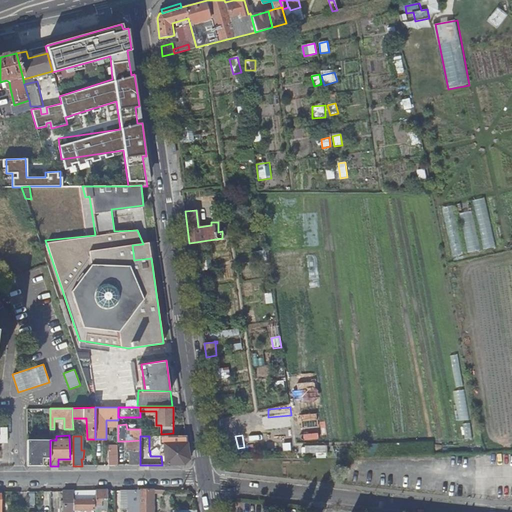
[(50,439),(27,439),(27,466),(42,466),(42,458),(50,458),(50,439)]
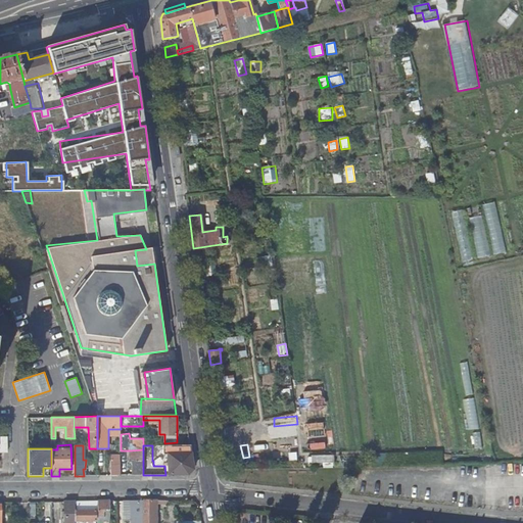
[(143,475),(143,449),(130,450),(130,461),(132,461),(132,469),(133,475),(143,475)]
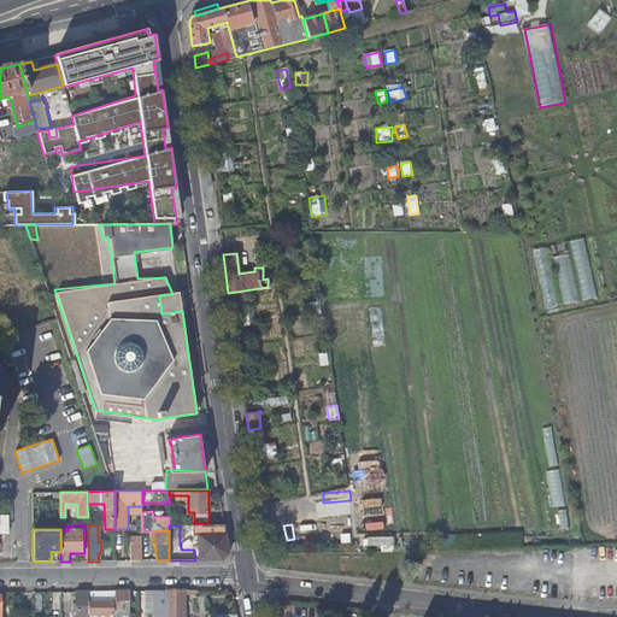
[(368,538),(368,550),(393,548),(393,538),(368,538)]
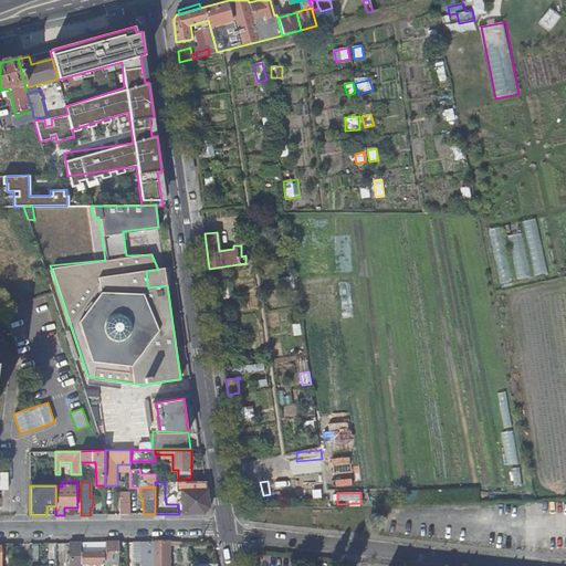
[(210,506),(210,503),(208,496),(179,498),(180,514),(203,513),(210,506)]
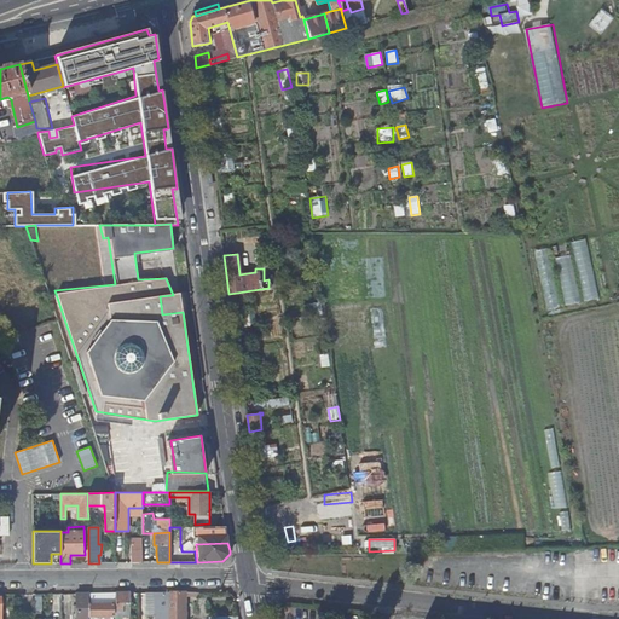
[(132,544),(132,562),(143,562),(143,544),(132,544)]
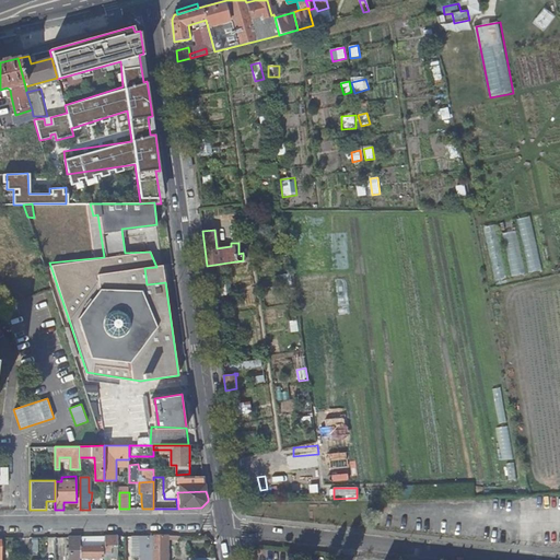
[(80,536),(69,536),(69,559),(80,559),(80,546),(80,536)]
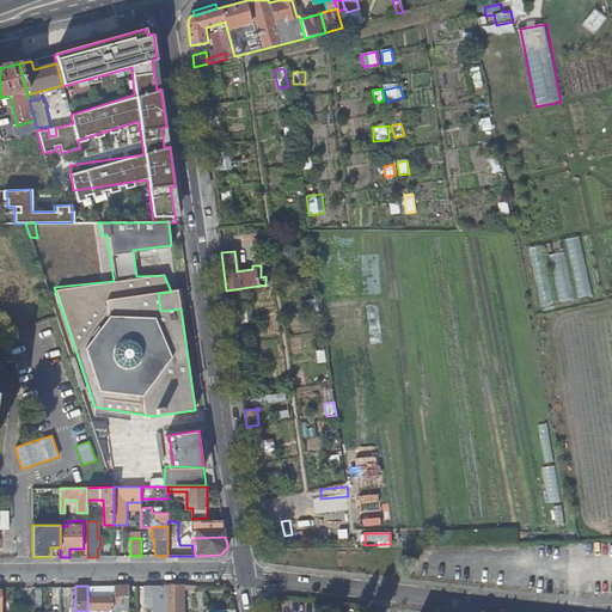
[(115,586),(87,586),(87,597),(111,597),(115,597),(115,586)]
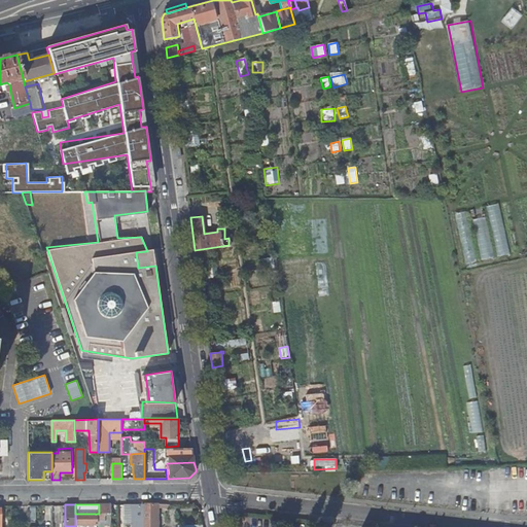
[(111,504),(99,504),(99,514),(99,524),(111,524),(111,504)]
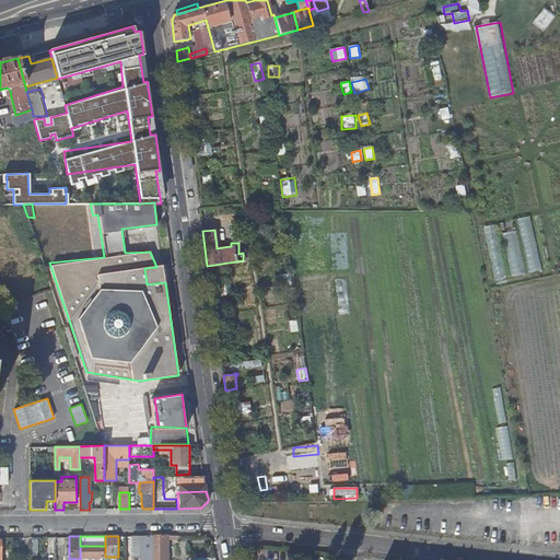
[(153,559),(153,536),(140,536),(140,559),(153,559)]
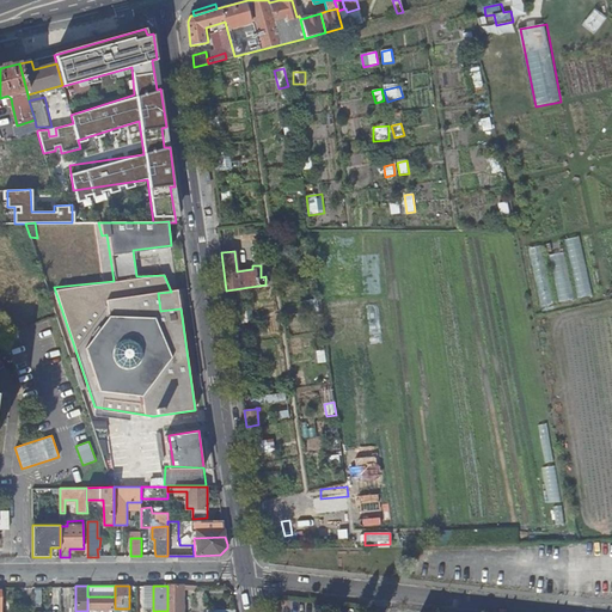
[(167,586),(167,611),(183,611),(183,586),(167,586)]
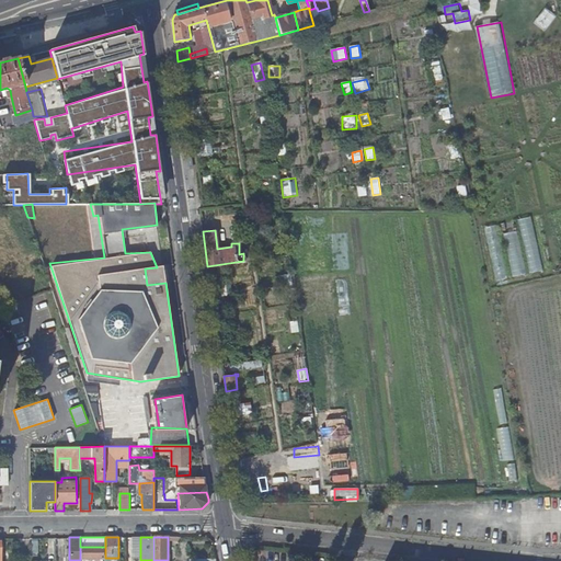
[(80,547),(80,560),(102,560),(102,547),(80,547)]
